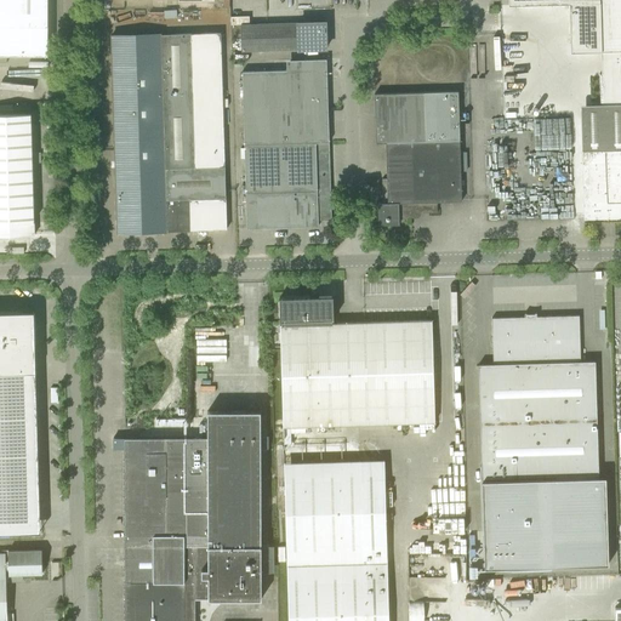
[(0,0),(0,55),(47,56),(46,0),(0,0)]
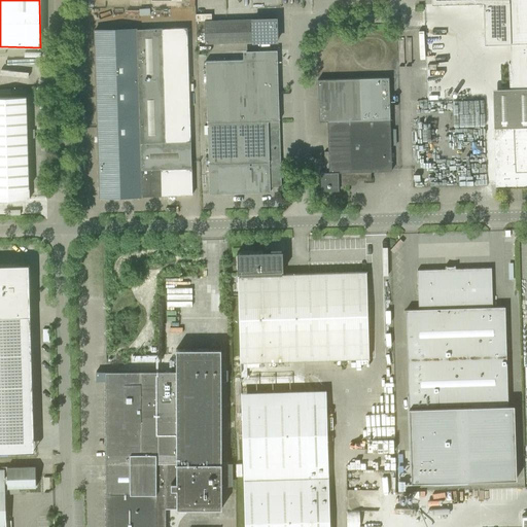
[(526,0),(431,0),(431,5),(483,3),(484,44),(510,44),(525,43),(526,63),(511,63),(511,89),(504,89),(492,104),(495,185),(526,184),(526,0)]
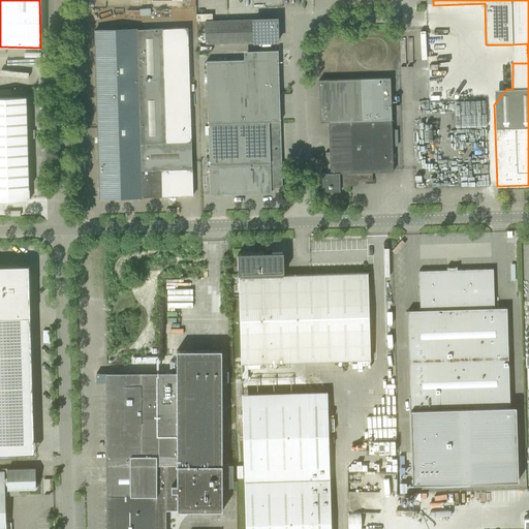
[(205,22),(206,43),(277,41),(277,19),(205,22)]
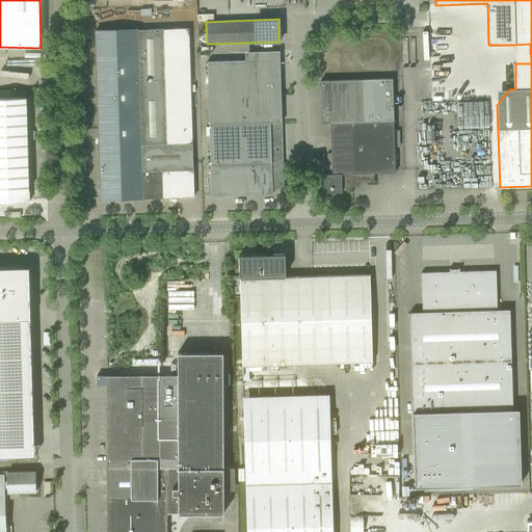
[(142,197),(194,196),(188,28),(95,31),(100,200),(142,198),(142,197)]
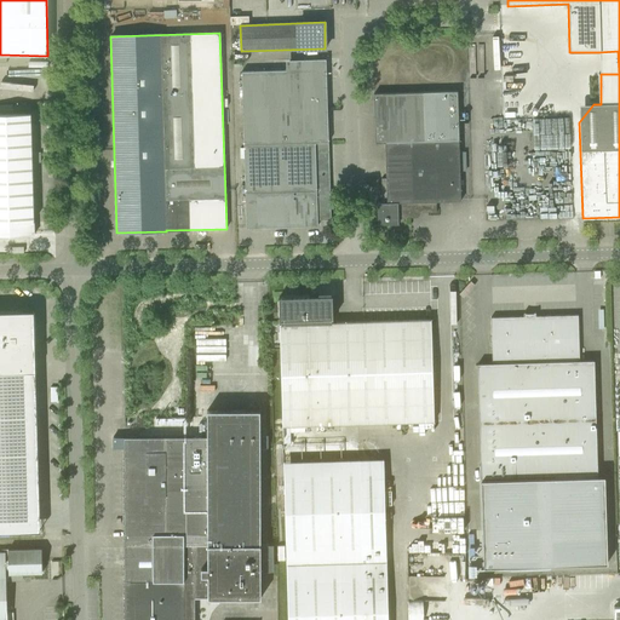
[(530,63),(510,64),(510,109),(532,109),(530,63)]
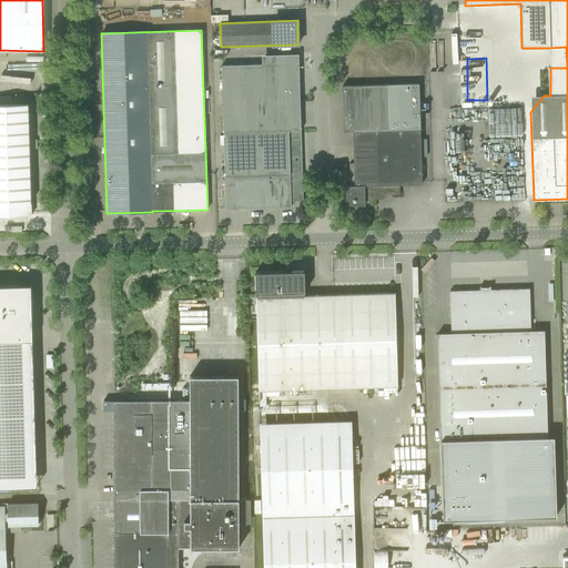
[(291,202),(303,201),(298,63),(221,66),(225,209),(291,208),(291,202)]
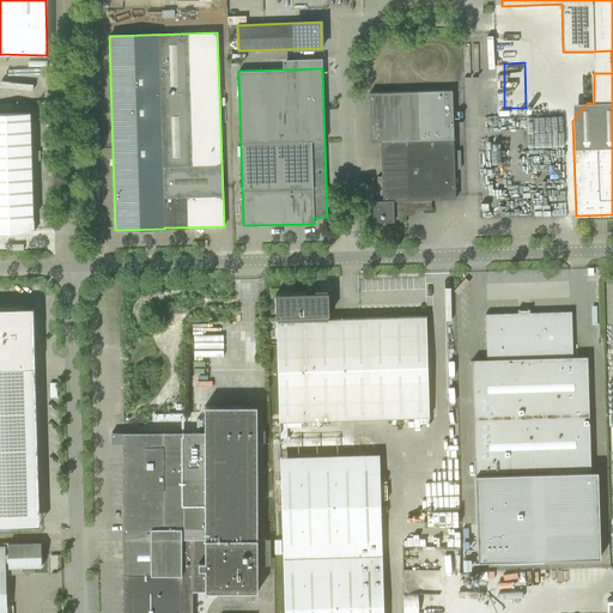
[(377,177),(377,201),(372,201),(374,223),(394,222),(394,216),(407,216),(407,211),(431,210),(431,200),(455,199),(451,90),(369,92),(371,141),(381,141),(382,176),(377,177)]
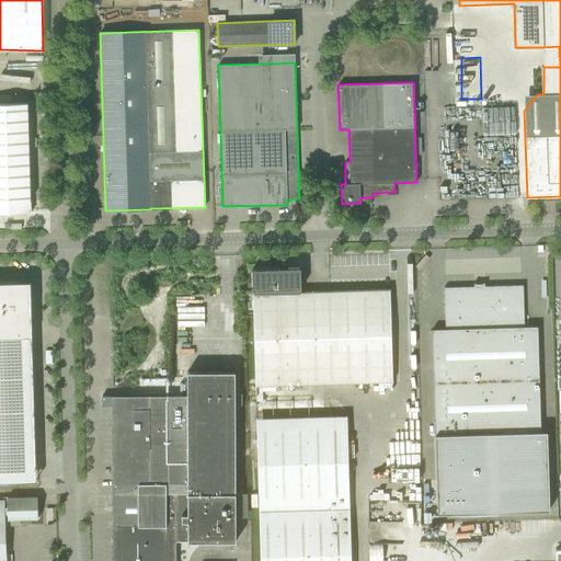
[(0,103),(0,213),(31,213),(27,103),(0,103)]
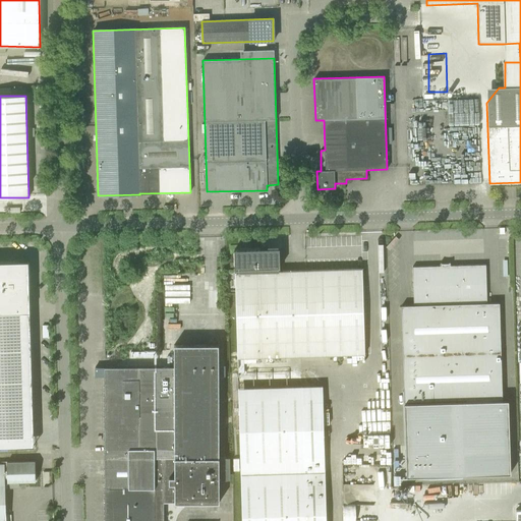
[(234,249),(234,269),(235,269),(235,273),(237,358),(364,354),(361,269),(278,272),(278,268),(279,268),(279,248),(234,249)]
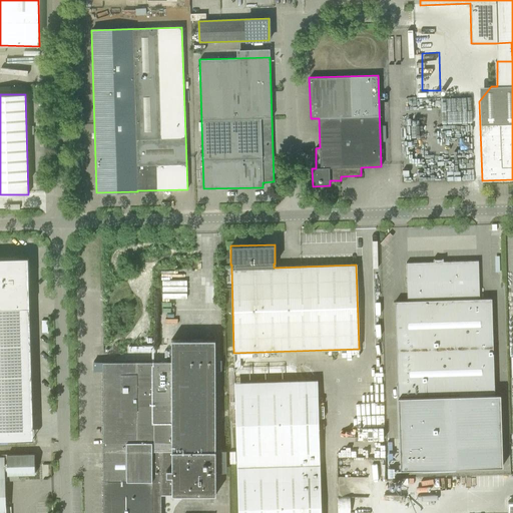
[(0,308),(29,308),(28,282),(29,282),(29,280),(28,280),(28,275),(29,275),(29,274),(28,274),(28,266),(29,266),(29,264),(28,264),(28,259),(28,257),(26,257),(26,258),(19,258),(19,257),(17,257),(17,258),(0,258),(0,308)]
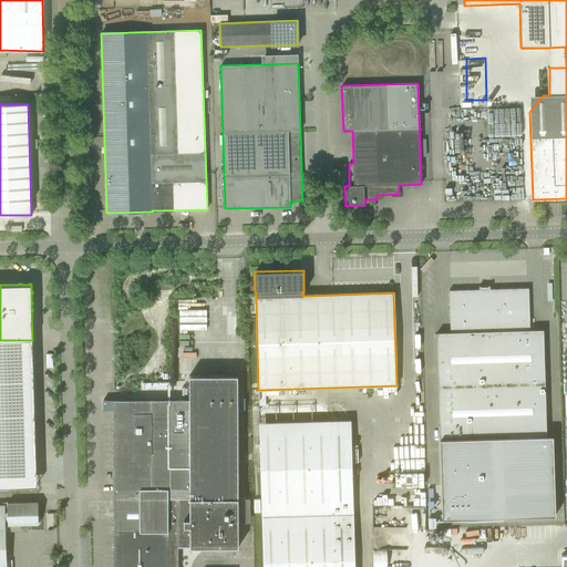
[(450,332),(436,333),(440,440),(442,519),(555,515),(553,436),(546,436),(543,330),(529,330),(528,288),(490,289),(490,286),(487,286),(487,287),(481,287),(481,286),(478,286),(478,289),(449,290),(450,332)]
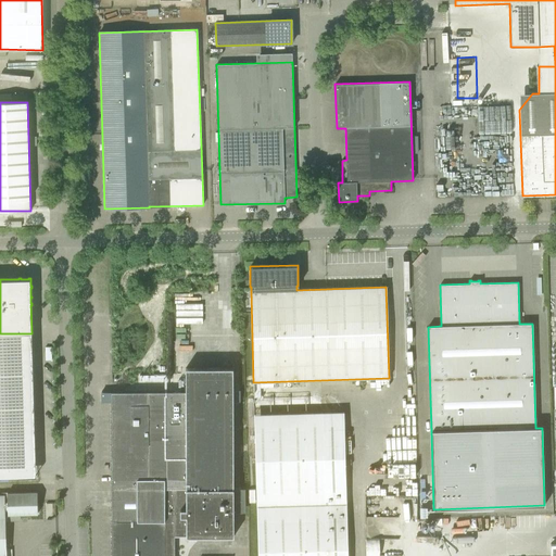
[(175,291),(176,316),(203,315),(203,291),(175,291)]
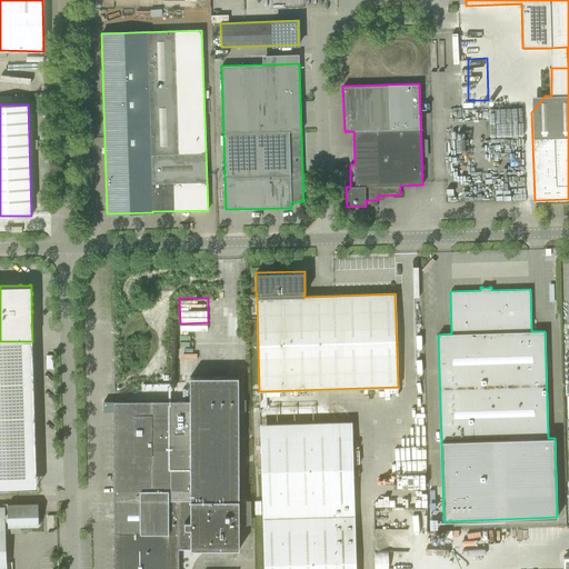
[(115,500),(113,568),(178,568),(179,552),(179,550),(191,550),(239,549),(238,377),(190,377),(190,401),(103,401),(103,411),(113,411),(115,491),(118,491),(118,500),(115,500)]
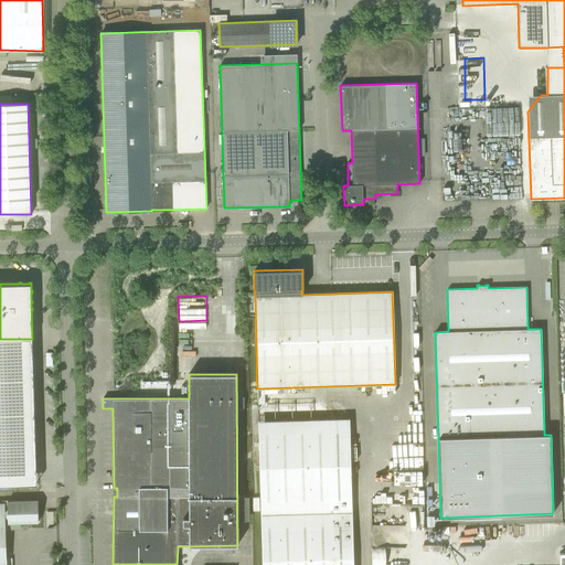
[(330,511),(327,420),(258,422),(260,504),(260,513),(330,511)]
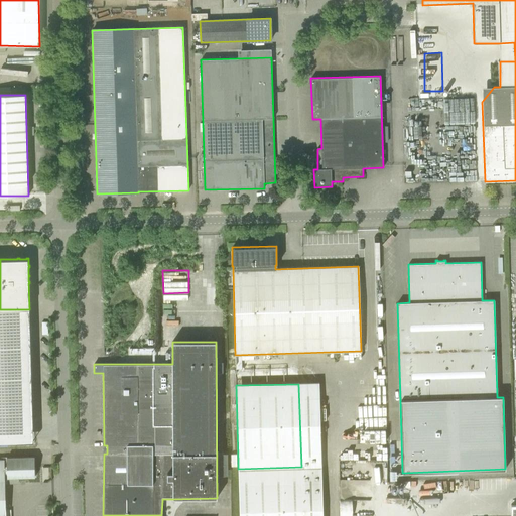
[(0,515),(5,515),(5,478),(7,478),(35,477),(34,457),(24,458),(4,458),(4,459),(0,459),(0,515)]
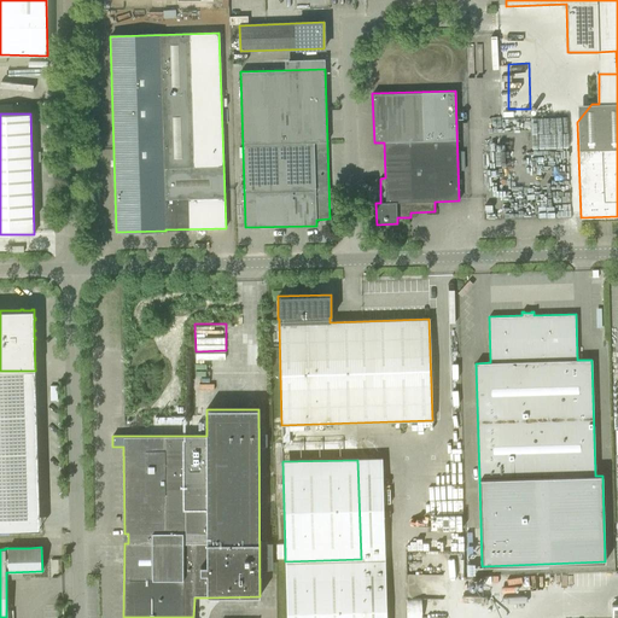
[(362,617),(361,560),(285,563),(286,617),(362,617)]
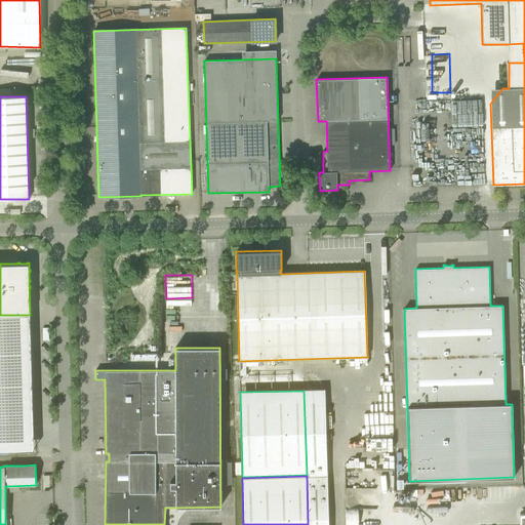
[(169,524),(177,524),(179,524),(180,512),(170,512),(169,524)]
